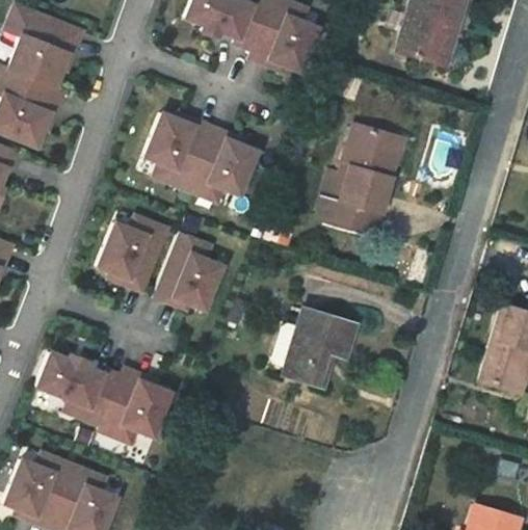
[(191,0),(186,15),(205,22),(206,22),(207,19),(220,25),(218,28),(219,28),(237,35),(238,35),(252,2),(251,1),(247,0),(191,0)]
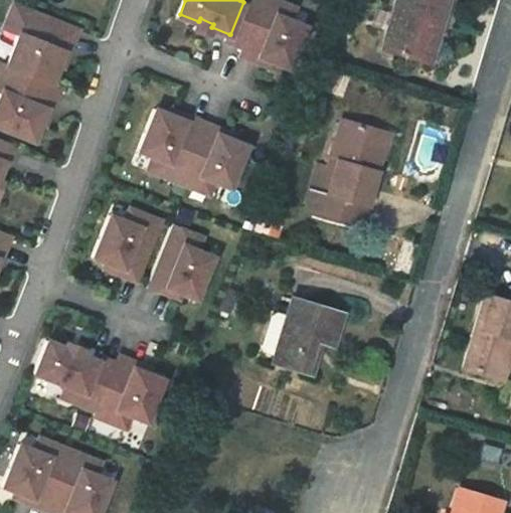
[(245,45),(263,0),(242,0),(242,1),(243,2),(230,34),(229,34),(227,38),(245,45)]
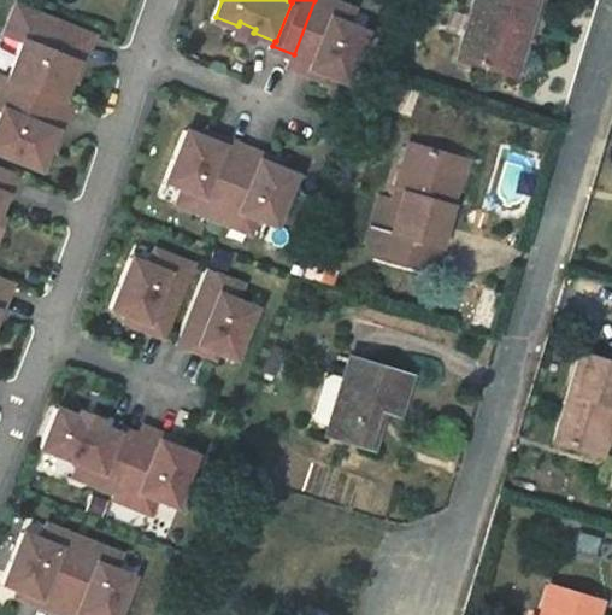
[(315,0),(294,54),(290,64),(310,71),(312,65),(311,64),(331,15),(333,15),(339,0),(315,0)]
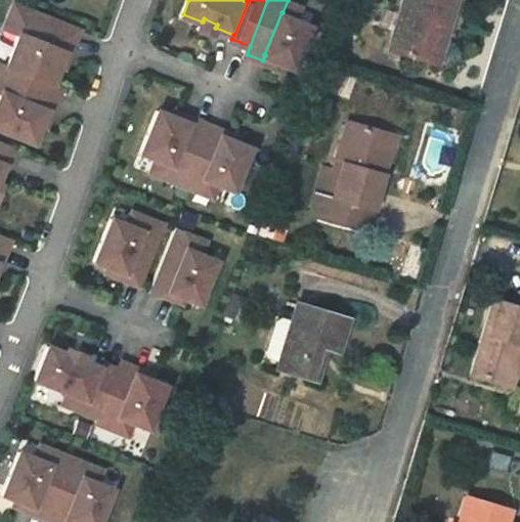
[(297,18),(302,5),(290,0),(288,0),(283,12),(297,18)]
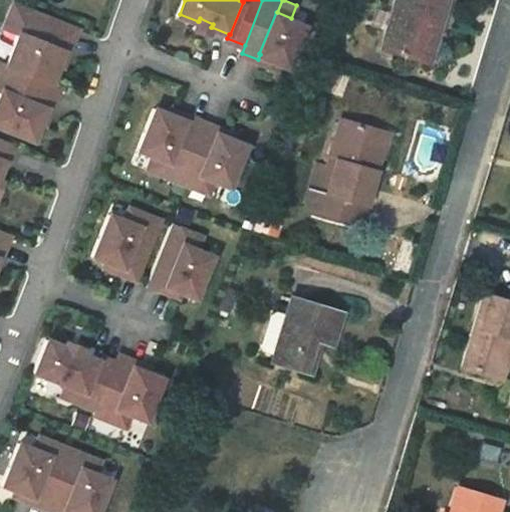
[(410,0),(404,0),(380,75),(420,87),(432,51),(441,53),(454,14),(446,11),(449,0),(410,0)]
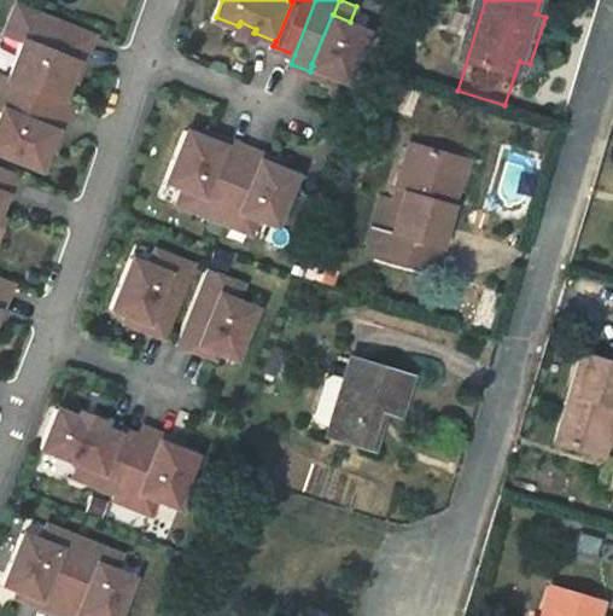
[(97,33),(19,1),(7,30),(25,38),(25,36),(79,58),(79,59),(85,62),(97,33)]
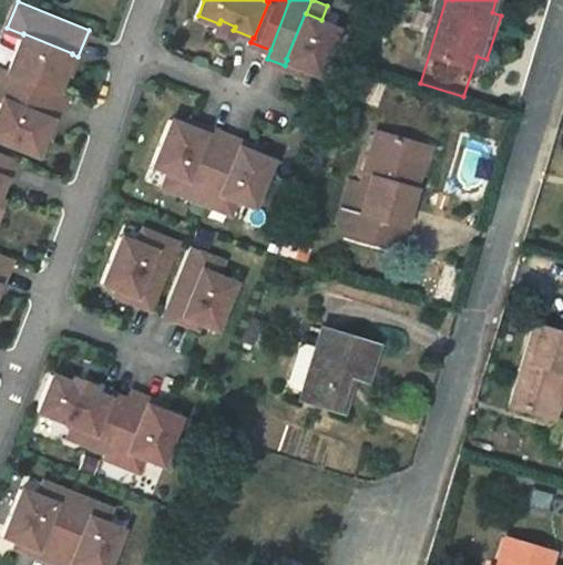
[(305,67),(319,72),(338,27),(321,20),(306,13),(305,13),(286,59),(287,60),(305,67)]
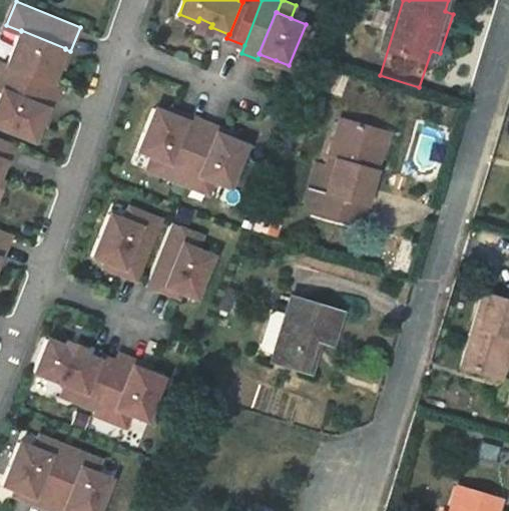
[(197,21),(195,26),(210,32),(211,27),(210,27),(212,24),(199,18),(198,21),(197,21)]
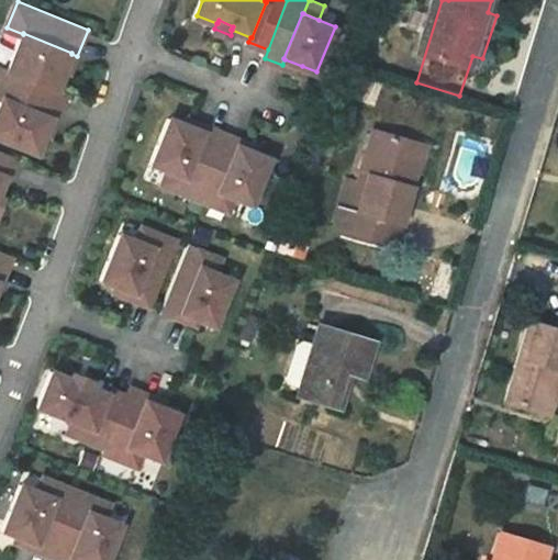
[(57,89),(66,68),(71,54),(71,53),(23,33),(23,34),(9,69),(57,89)]
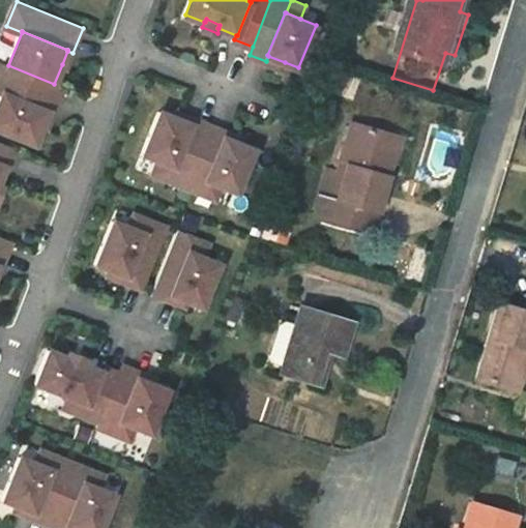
[(62,64),(67,66),(72,53),(67,51),(62,64)]
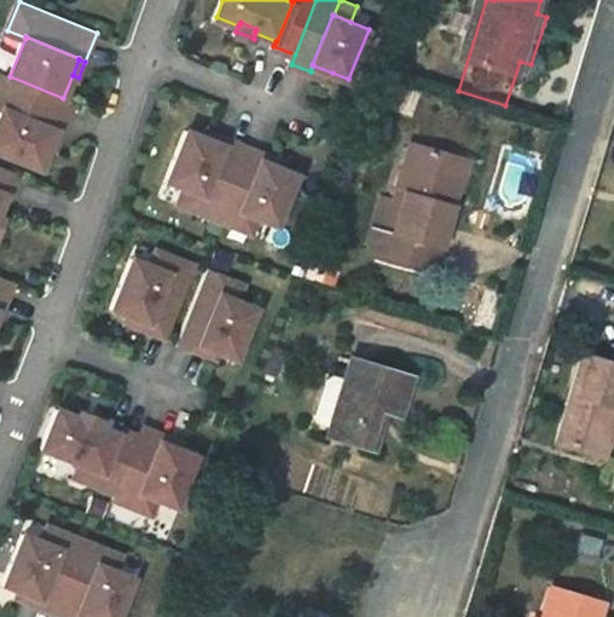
[(311,71),(329,80),(332,73),(313,65),(311,71)]
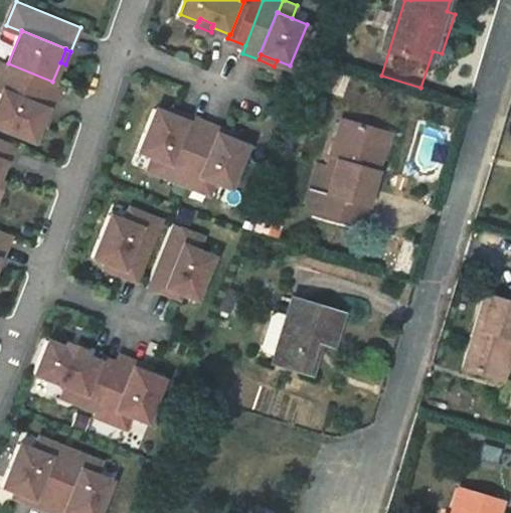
[(47,107),(53,110),(62,86),(52,81),(8,63),(0,59),(0,88),(3,90),(3,89),(48,106),(47,107)]
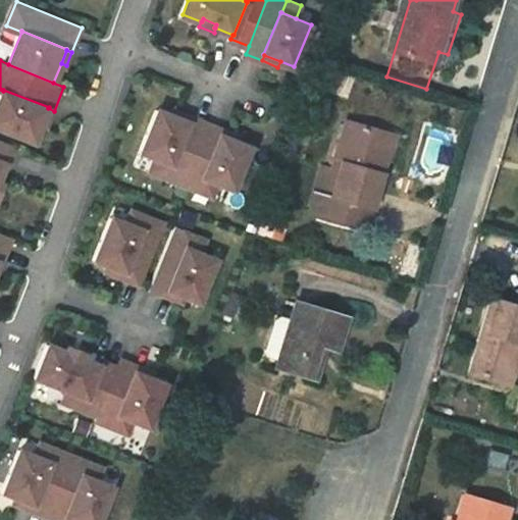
[(0,98),(0,126),(36,141),(43,122),(48,108),(49,107),(3,90),(3,91),(0,98)]
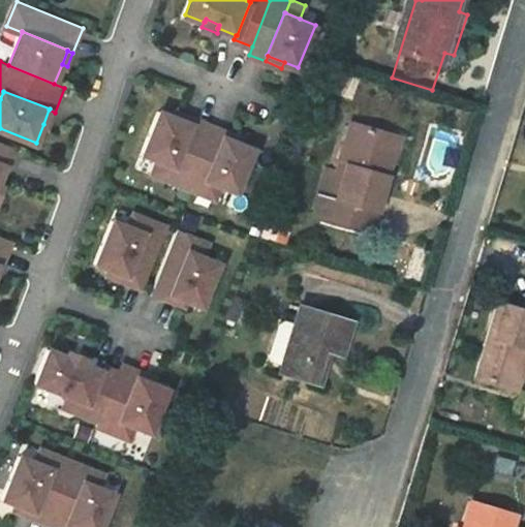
[(43,124),(50,126),(55,113),(49,110),(43,124)]
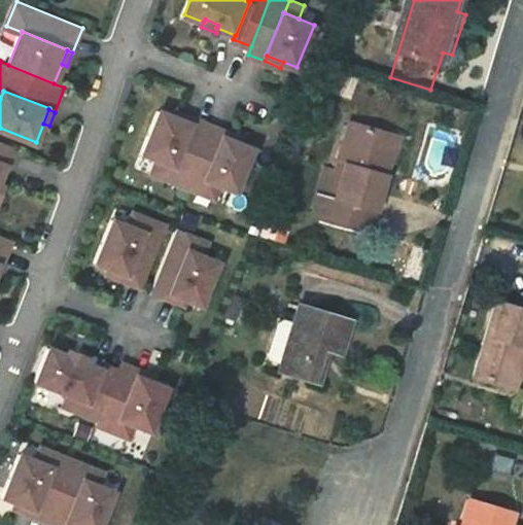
[(175,114),(161,109),(143,152),(173,164),(174,165),(192,121),(190,121),(175,114)]
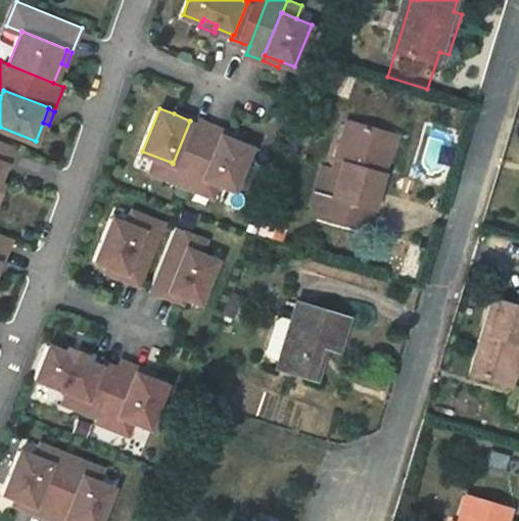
[(191,114),(176,108),(174,113),(189,121),(191,114)]
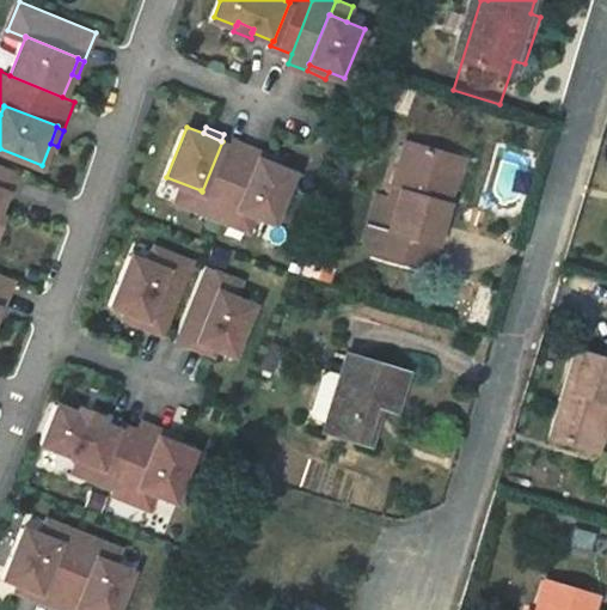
[(244,142),(224,134),(221,141),(222,141),(202,191),(201,190),(195,206),(214,214),(244,142)]
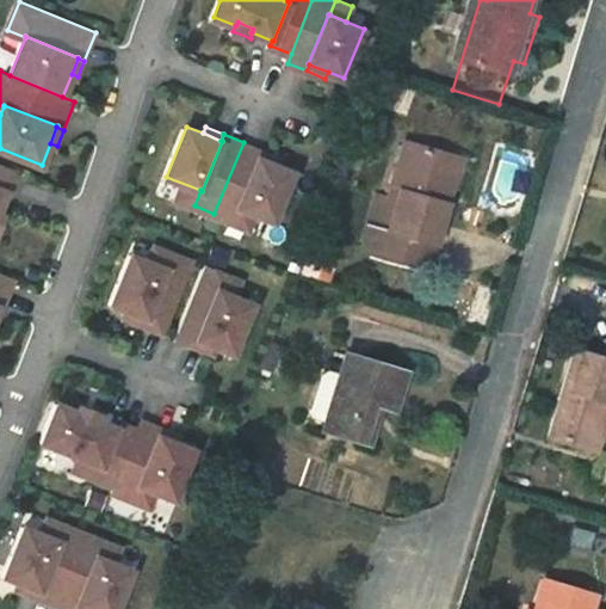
[(214,214),(234,221),(240,205),(239,205),(259,155),(260,157),(263,149),(243,142),(214,214)]
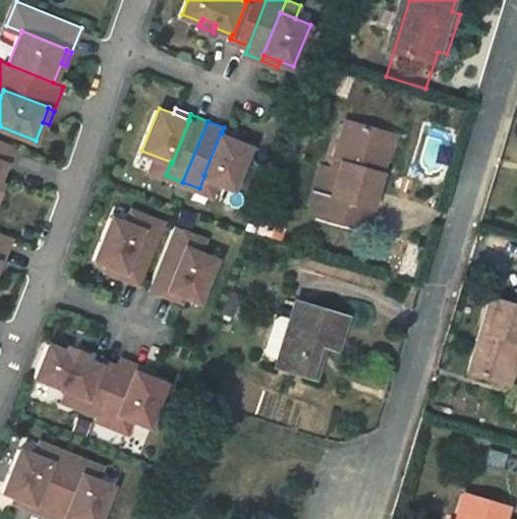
[(237,139),(239,133),(224,127),(222,133),(237,139)]
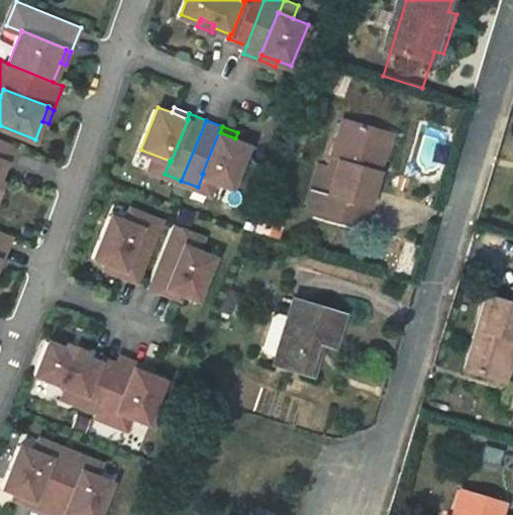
[(232,186),(249,143),(235,138),(220,132),(219,131),(202,174),(203,174),(217,180),(232,186)]
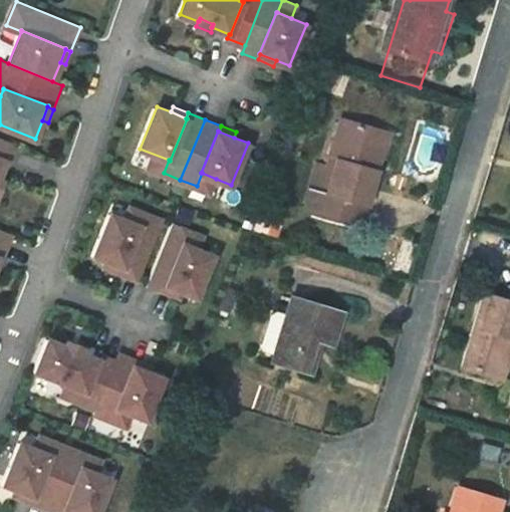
[(0,157),(6,160),(6,161),(10,163),(17,145),(0,138),(0,157)]
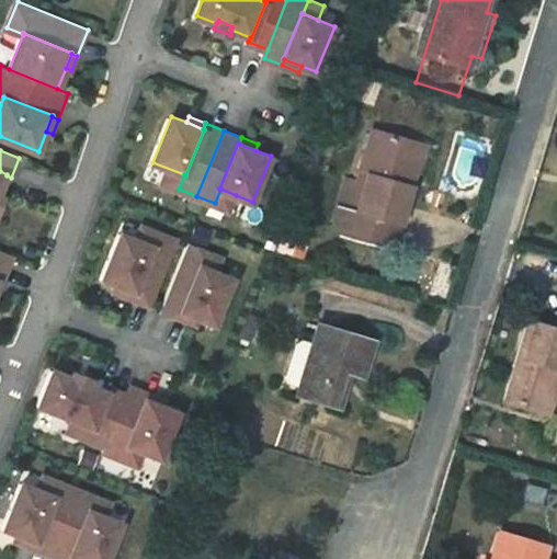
[(407,172),(371,162),(356,209),(345,206),(329,254),(390,275),(408,218),(401,216),(409,191),(401,187),(407,172)]
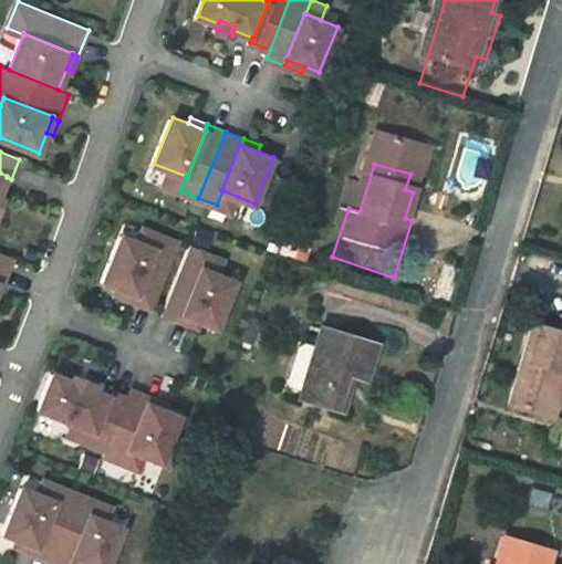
[(426,178),(410,174),(405,189),(413,192),(405,218),(412,220),(426,178)]
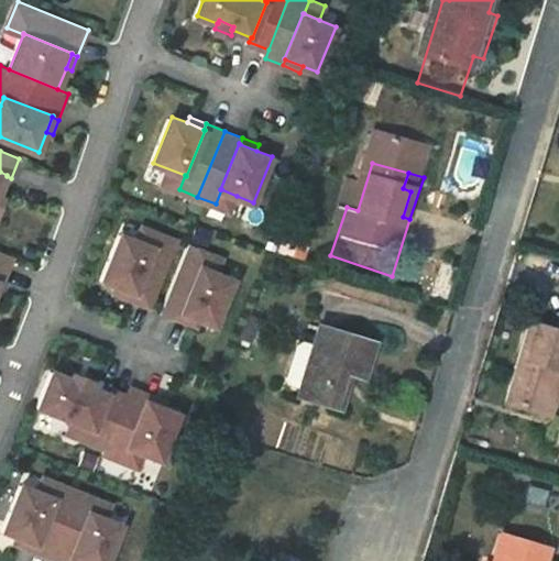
[(216,204),(231,210),(237,196),(221,189),(216,204)]
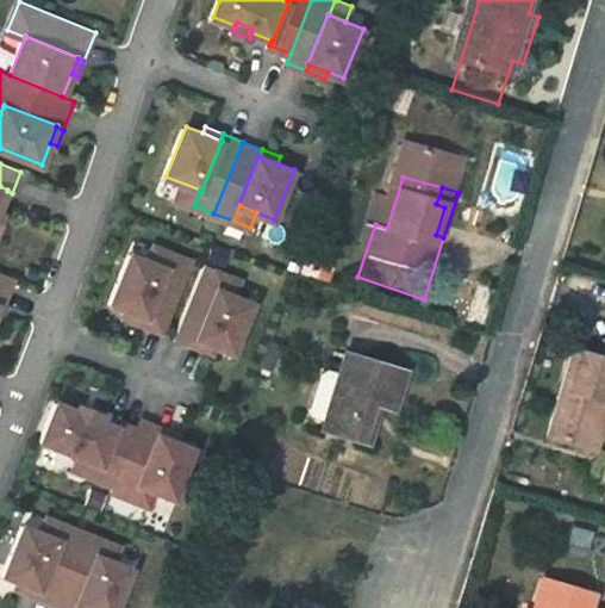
[(173,250),(156,244),(150,260),(167,266),(173,250)]
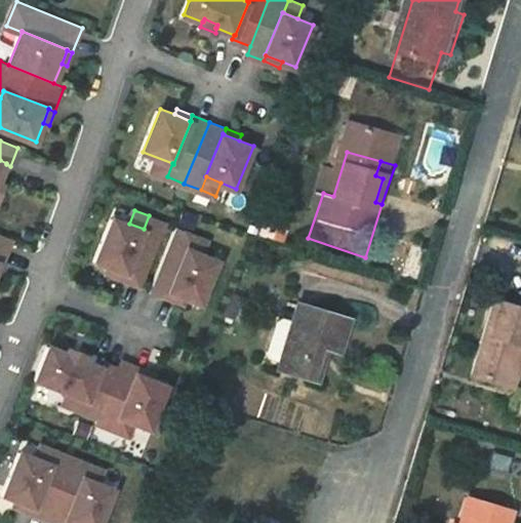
[(141,284),(165,223),(149,215),(144,229),(145,230),(127,272),(126,272),(124,278),(141,284)]
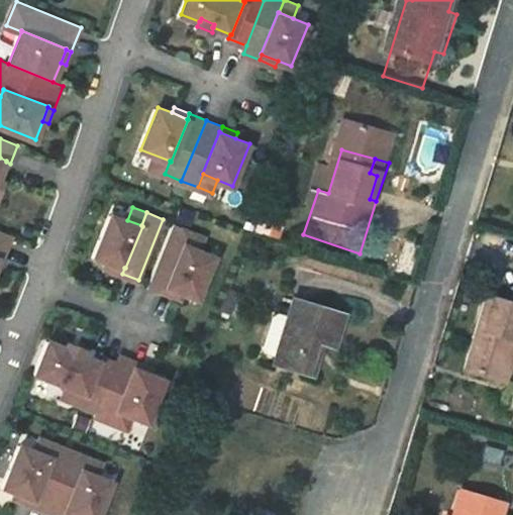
[(127,220),(112,213),(95,255),(109,262),(124,268),(125,268),(142,226),(141,225),(127,220)]
